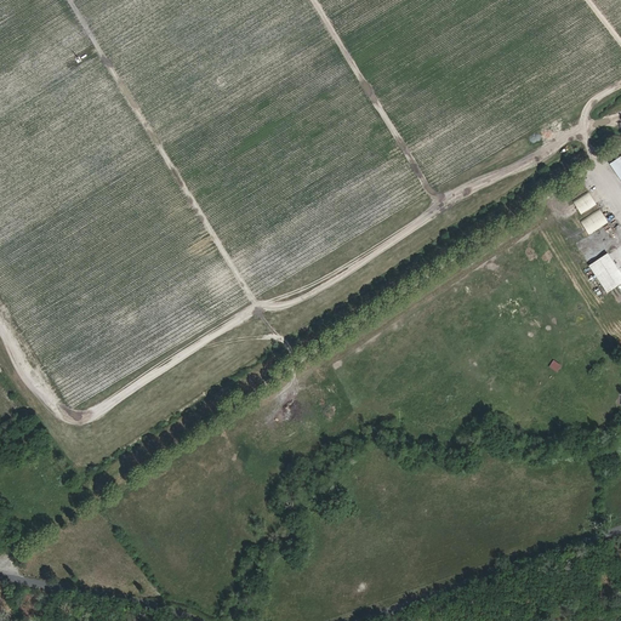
[(620,157),(620,155),(610,163),(620,178),(620,157)]
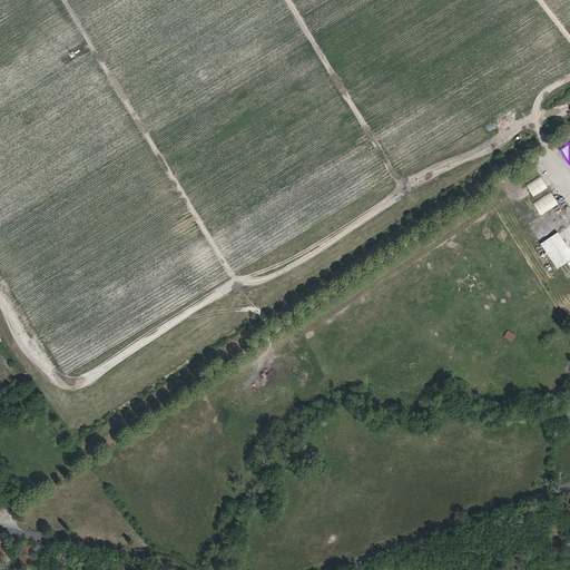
[(533,197),(549,187),(541,176),(527,185),(533,197)]
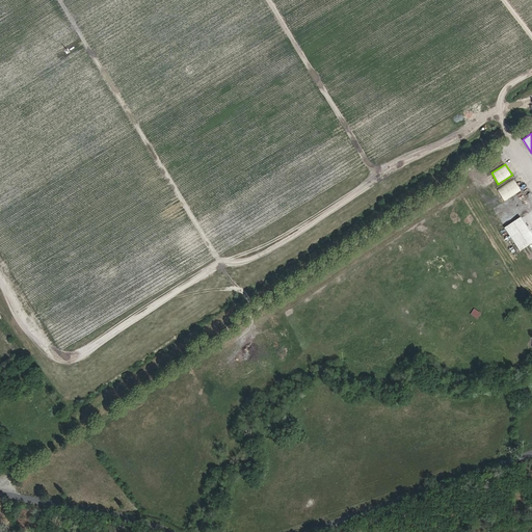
[(498,190),(505,201),(522,189),(514,179),(498,190)]
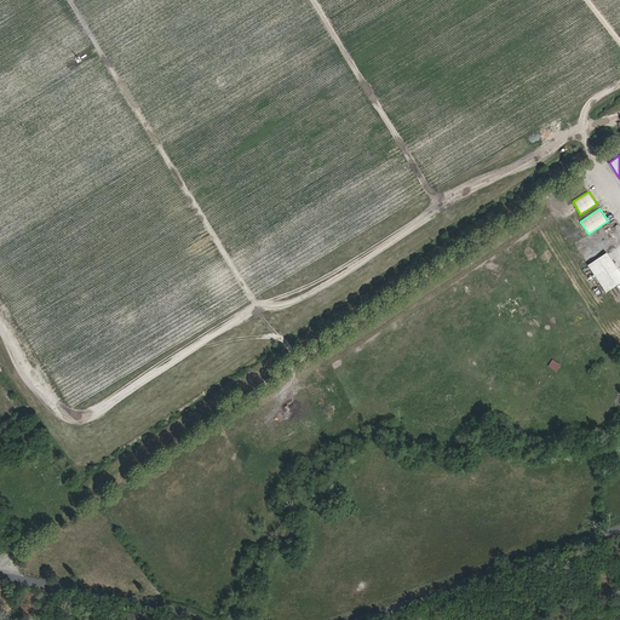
[(619,273),(609,257),(591,269),(609,296),(619,288),(610,277),(619,273)]
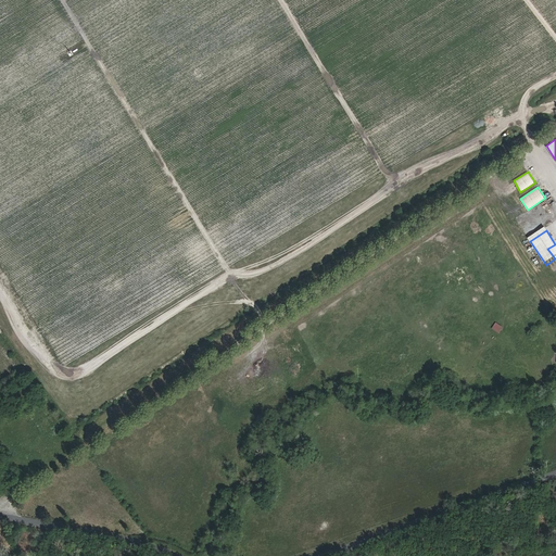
[(495,323),(492,329),(500,333),(503,327),(495,323)]
